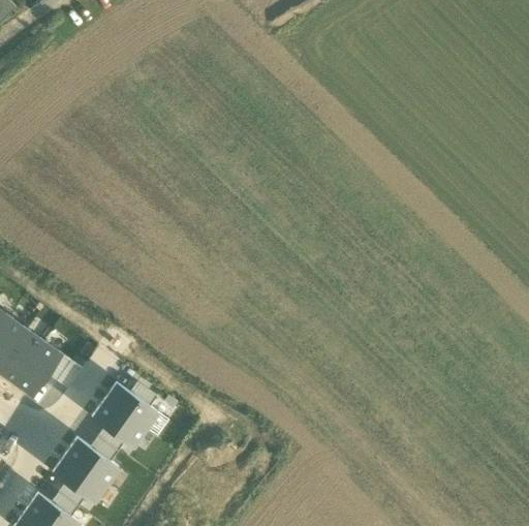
[(3,0),(0,0),(0,22),(12,8),(3,0)]
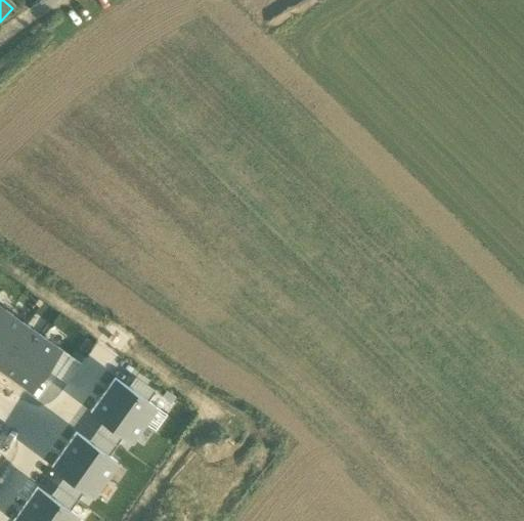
[(0,329),(9,316),(0,309),(0,329)]
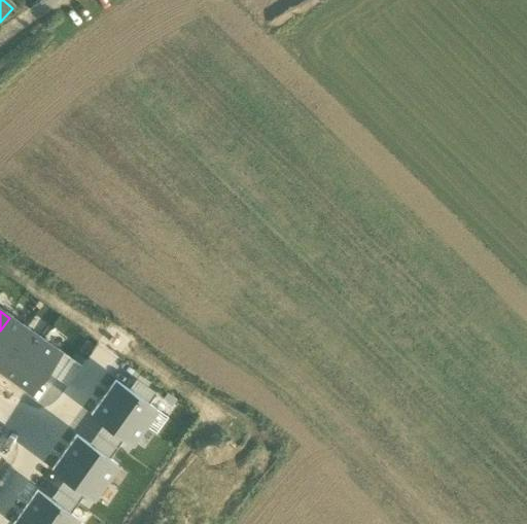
[(0,330),(0,365),(26,329),(9,318),(0,330)]
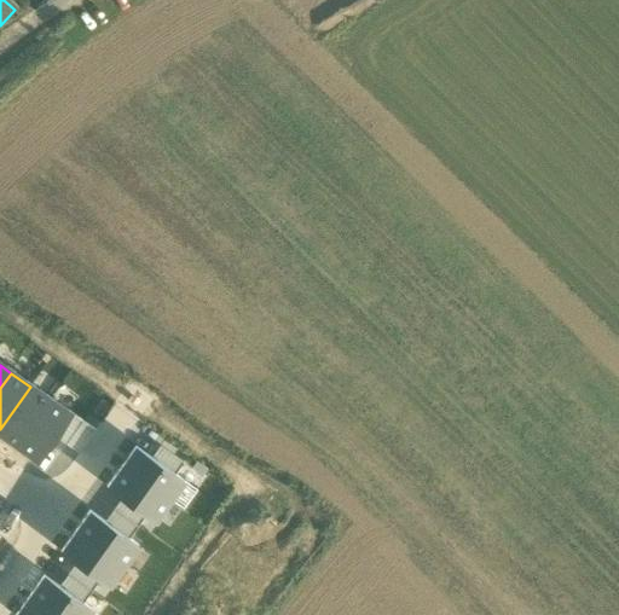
[(0,429),(0,437),(16,448),(51,401),(30,387),(0,429)]
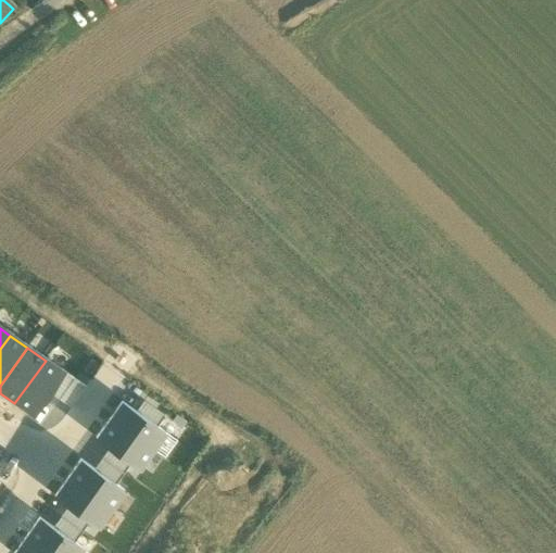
[(63,374),(46,361),(14,403),(33,416),(48,396),(63,374)]
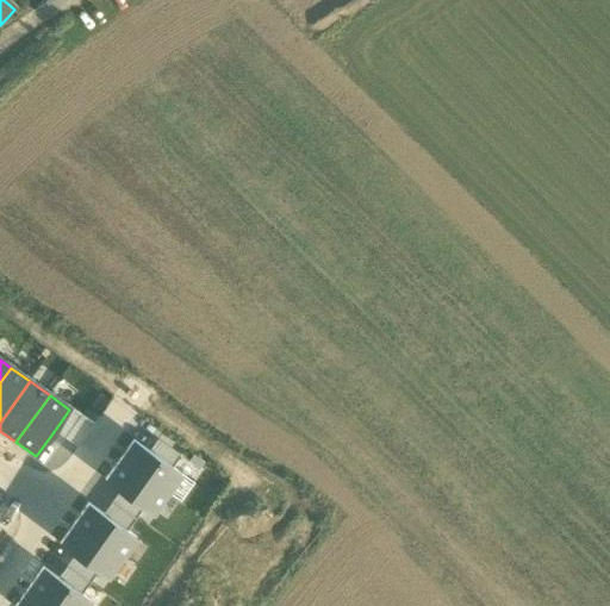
[(53,433),(64,441),(81,418),(69,410),(53,433)]
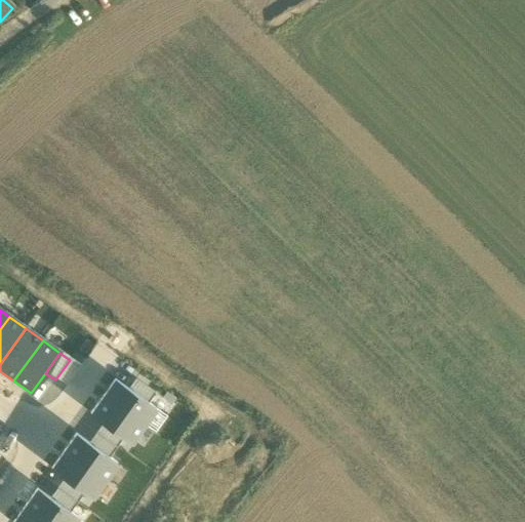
[(80,367),(70,360),(55,379),(66,387),(80,367)]
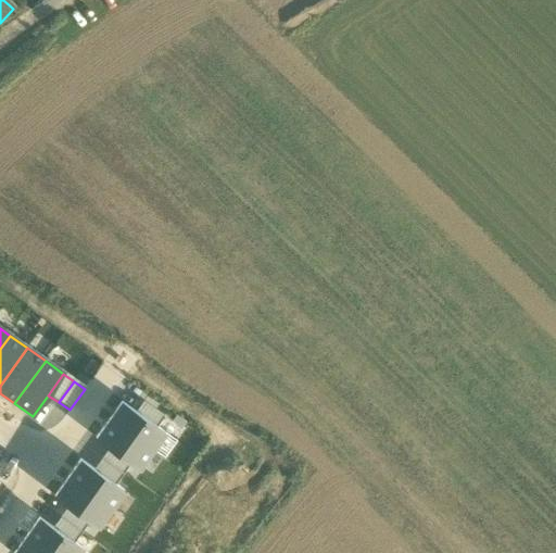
[(143,403),(136,414),(158,429),(164,418),(143,403)]
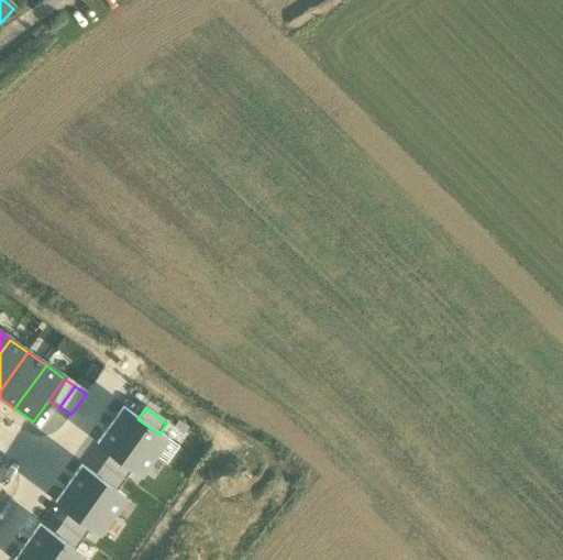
[(110,428),(153,459),(167,440),(159,435),(138,419),(123,409),(110,428)]
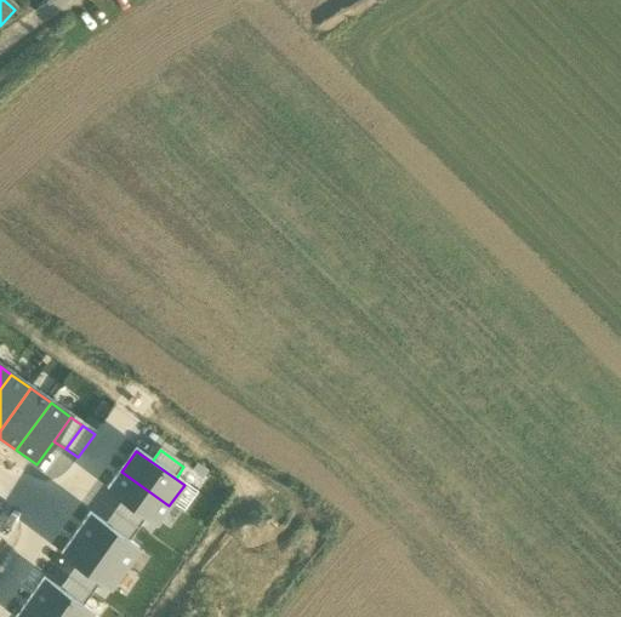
[(169,506),(121,472),(107,491),(123,503),(146,520),(154,526),(169,506)]
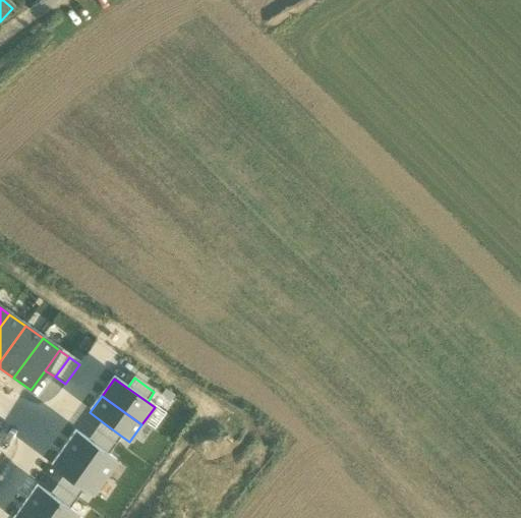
[(103,422),(96,433),(115,446),(122,437),(103,422)]
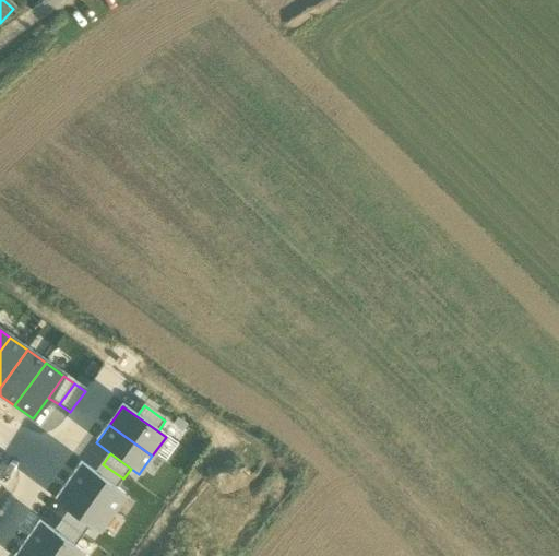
[(68,483),(110,513),(123,495),(116,489),(95,474),(81,464),(68,483)]
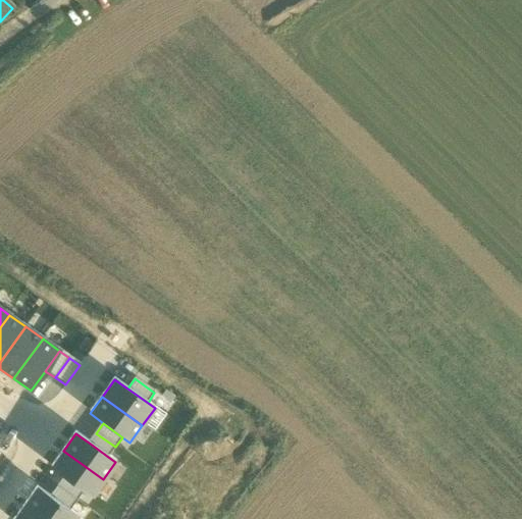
[(108,457),(115,447),(96,433),(89,443),(108,457)]
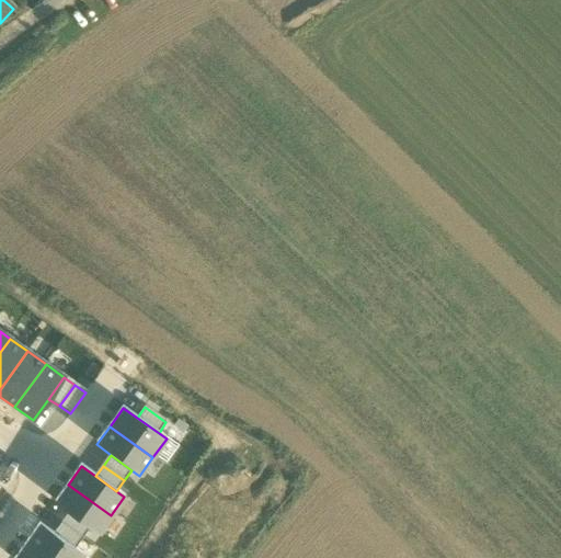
[(111,515),(68,485),(55,503),(69,513),(91,528),(99,534),(111,515)]
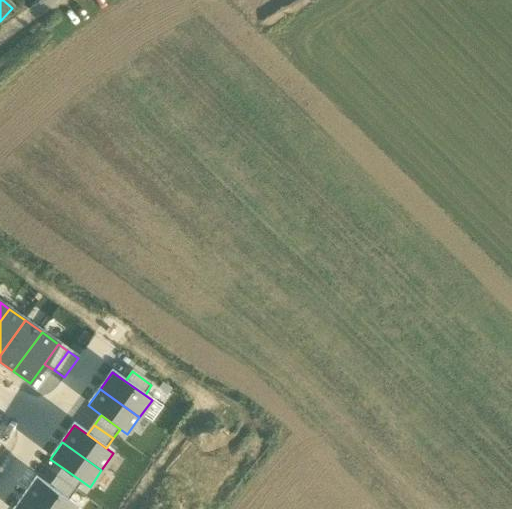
[(63,468),(56,478),(76,492),(83,482),(63,468)]
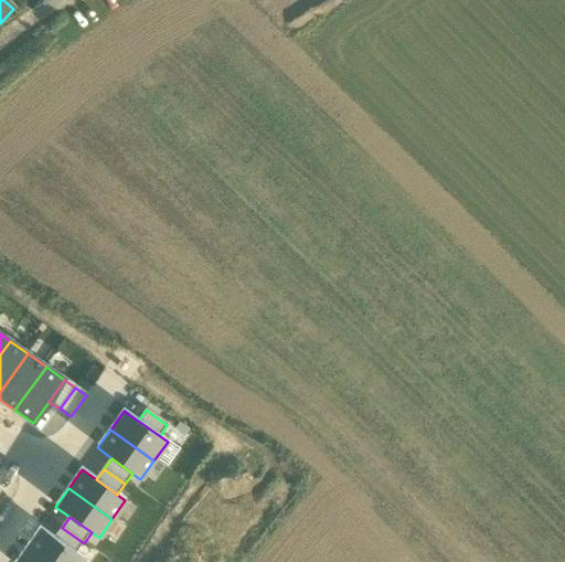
[(76,554),(84,543),(62,528),(54,539),(76,554)]
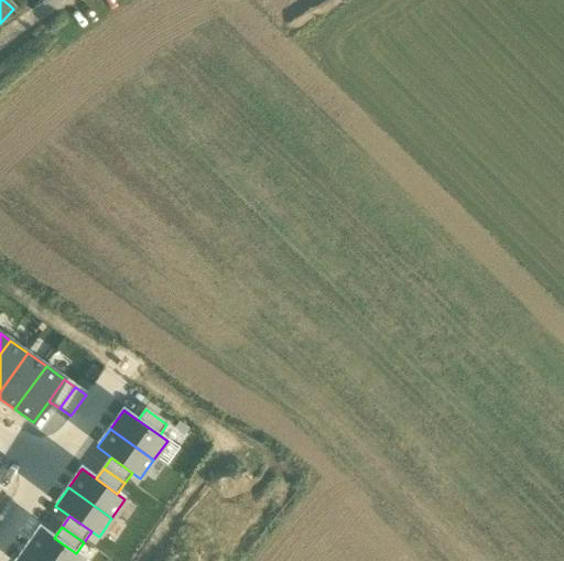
[(26,546),(47,560),(83,560),(84,559),(76,553),(54,538),(40,528),(26,546)]
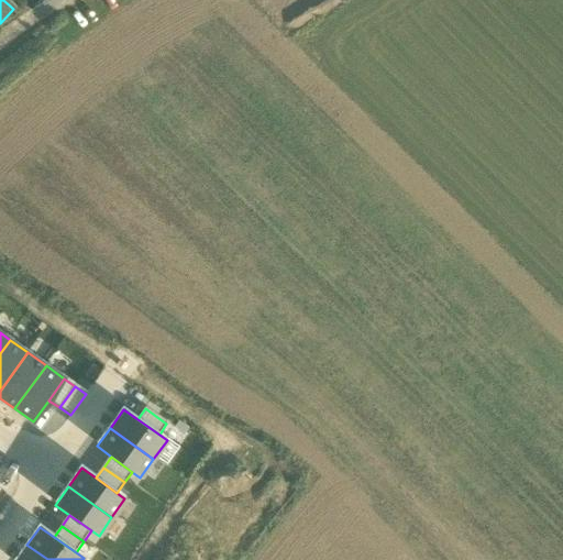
[(47,559),(26,545),(15,559),(47,559)]
